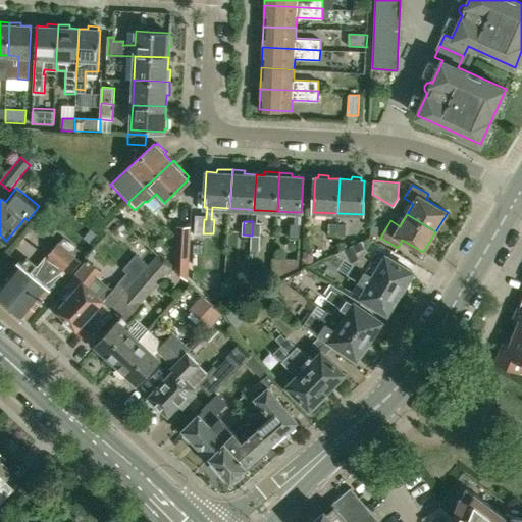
[(253,221),(252,236),(261,236),(261,222),(253,221)]
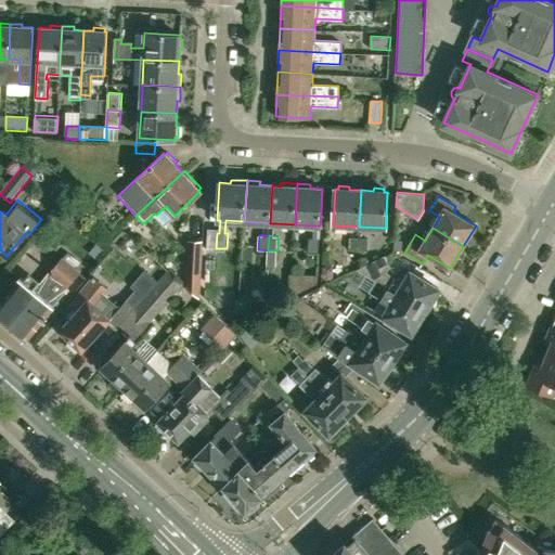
[(310,239),(309,253),(319,253),(319,250),(319,239),(314,239),(310,239)]
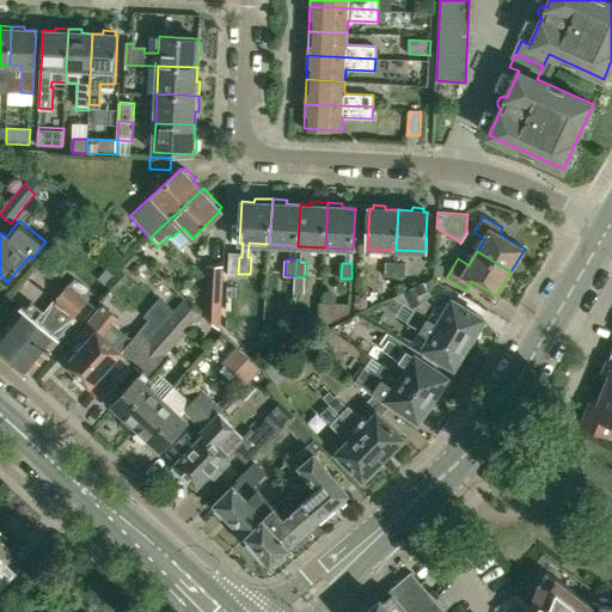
[(395,275),(396,263),(385,263),(384,275),(395,275)]
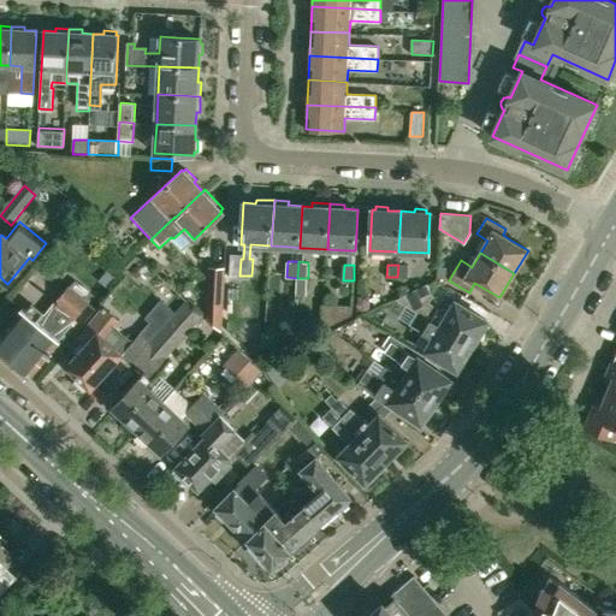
[(398,265),(397,277),(408,278),(408,266),(398,265)]
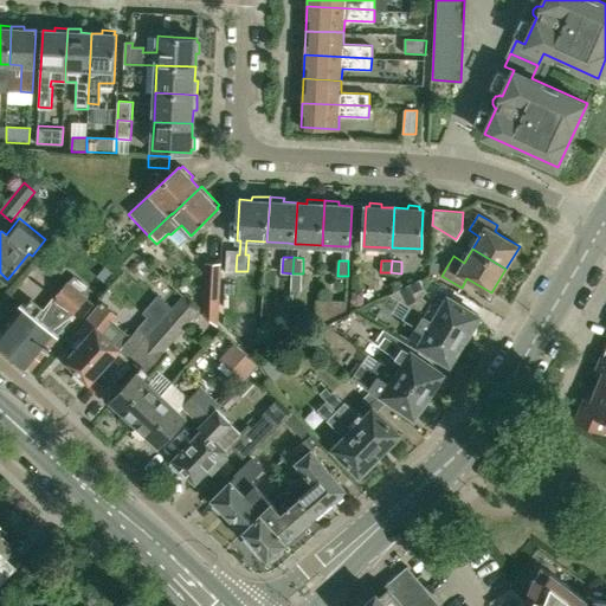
[(211,266),(208,316),(223,329),(225,266),(211,266)]
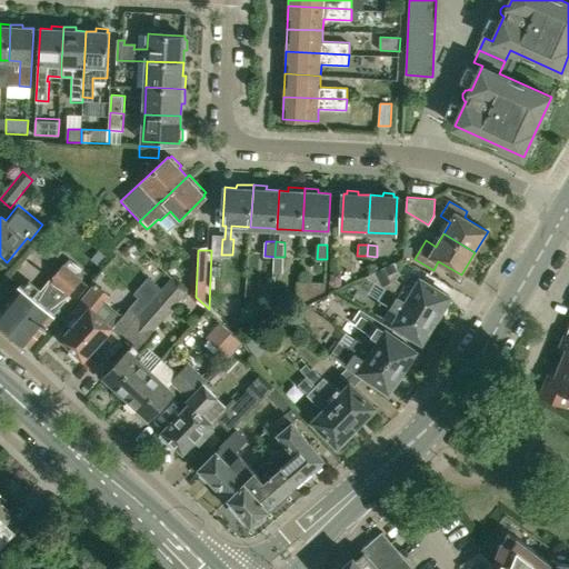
[(449,296),(430,285),(421,279),(413,290),(397,280),(399,275),(393,262),(366,276),(385,287),(436,318),(440,311),(443,313),(450,300),(448,298),(449,296)]
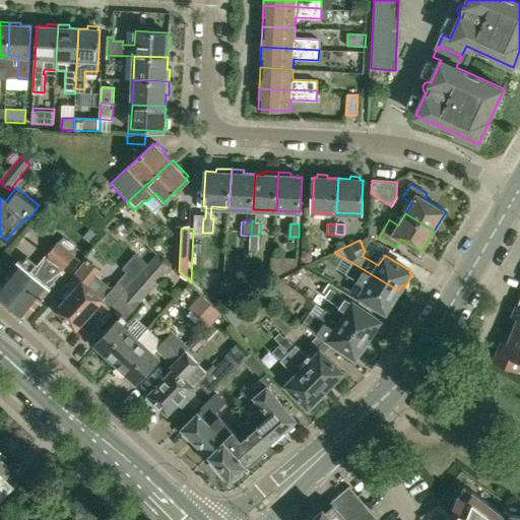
[(0,298),(24,318),(50,287),(77,255),(60,241),(34,273),(19,261),(0,283),(0,298)]
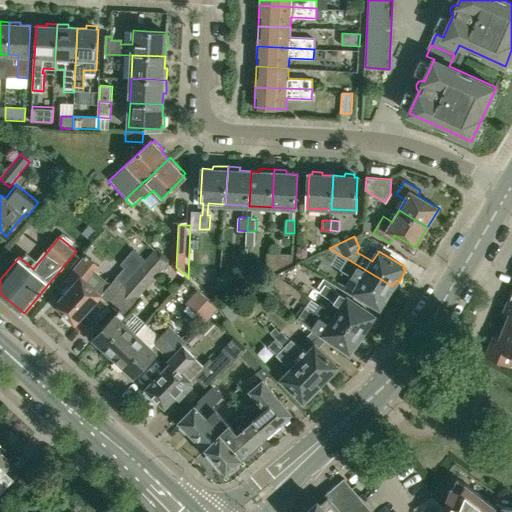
[(147,323),(133,311),(142,301),(138,298),(170,262),(156,249),(135,273),(109,302),(127,318),(124,321),(116,314),(93,339),(103,348),(102,352),(112,361),(147,323)]
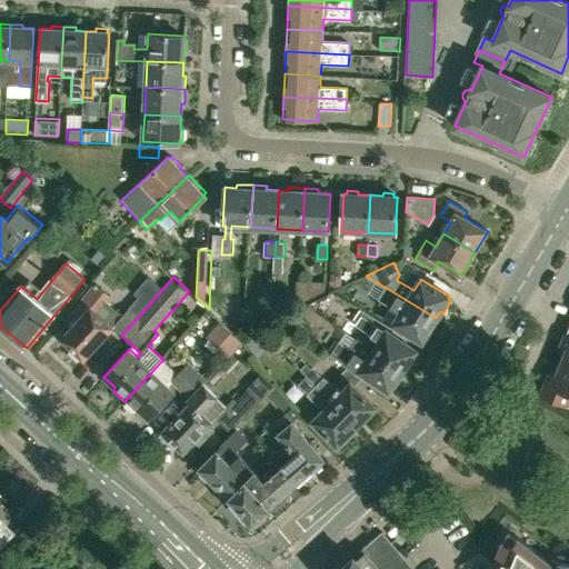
[(299,282),(298,307),(326,292),(326,283),(299,282)]
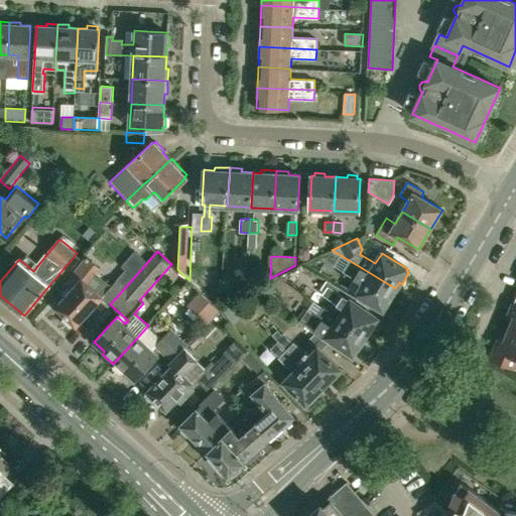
[(112,285),(97,272),(101,269),(89,258),(66,282),(73,288),(55,307),(65,315),(62,317),(72,326),(74,324),(76,326),(102,296),(110,304),(136,275),(128,267),(112,285)]
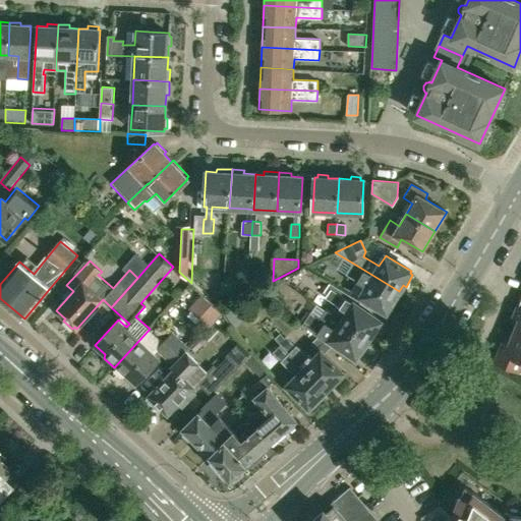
[(399,291),(352,263),(345,274),(366,287),(360,296),(368,302),(387,312),(388,310),(390,311),(397,300),(395,298),(399,291)]
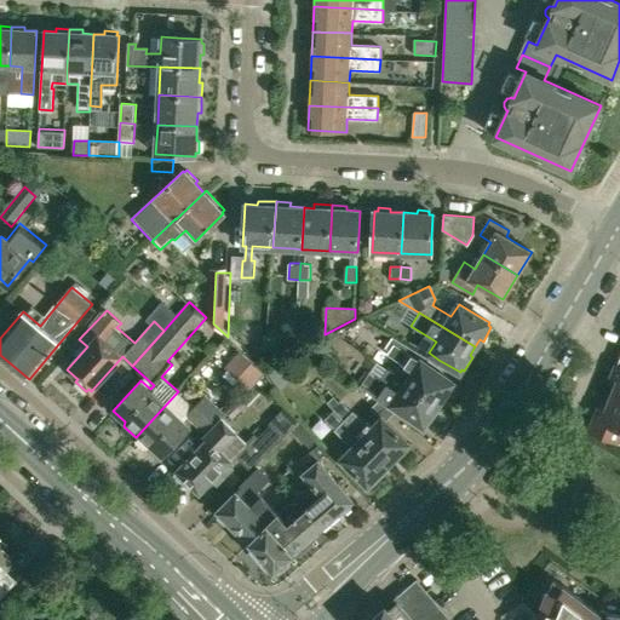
[(454,382),(425,362),(428,359),(392,338),(385,349),(389,351),(386,354),(402,363),(396,372),(443,403),(451,394),(447,391),(454,382)]
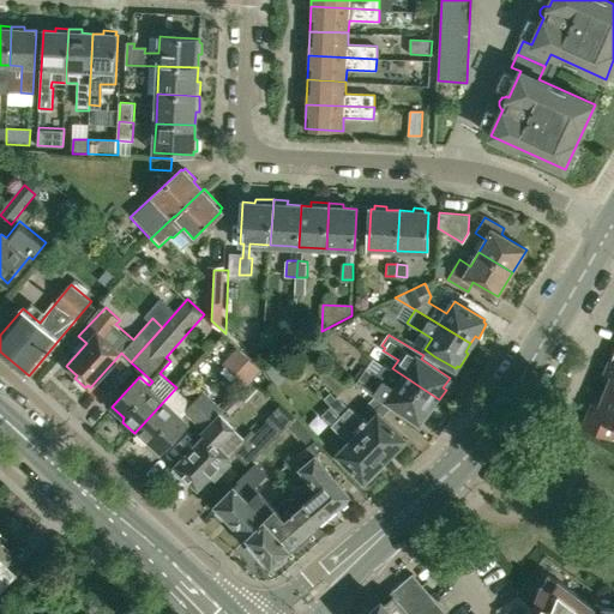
[(238,349),(224,363),(246,383),(259,369),(238,349)]
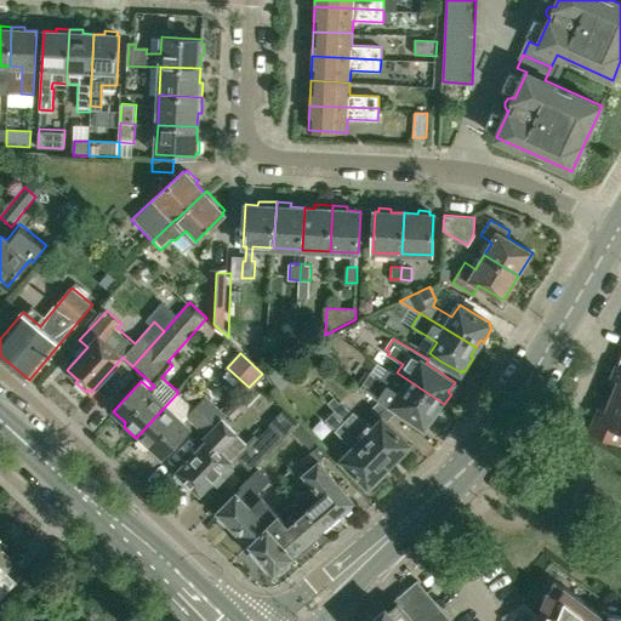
[(269,374),(283,389),(300,375),(286,359),(269,374)]
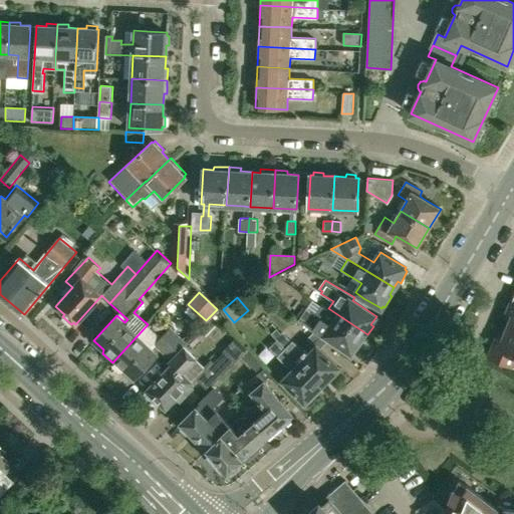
[(367,334),(328,308),(324,306),(323,308),(321,307),(315,316),(308,311),(303,319),(323,335),(351,353),(356,345),(358,347),(367,334)]
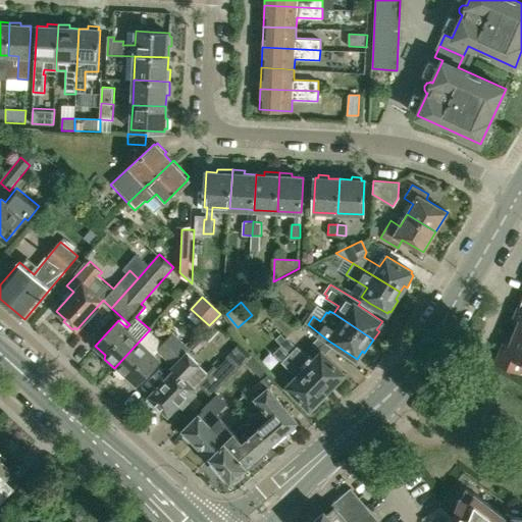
[(173,332),(159,347),(156,344),(160,340),(150,329),(114,368),(123,376),(126,375),(137,384),(163,356),(173,365),(187,352),(190,349),(173,332)]
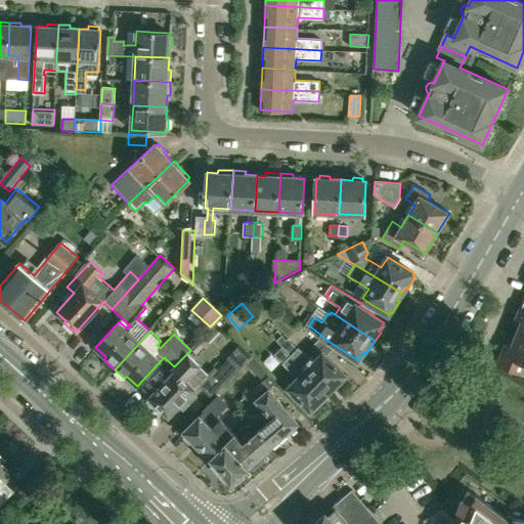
[(523,336),(517,334),(514,343),(508,340),(498,363),(520,373),(523,375),(523,336)]
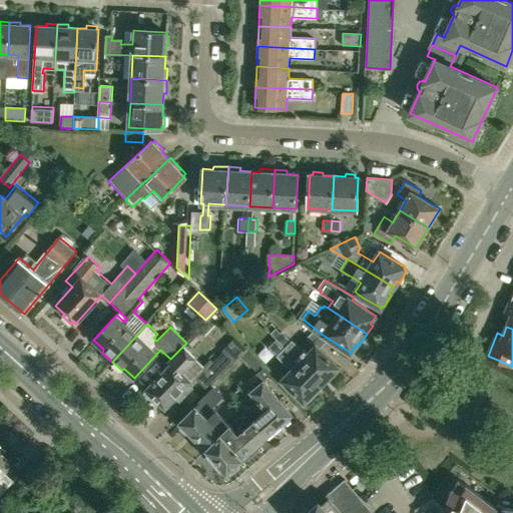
[(276,339),(281,334),(277,329),(272,334),(276,339)]
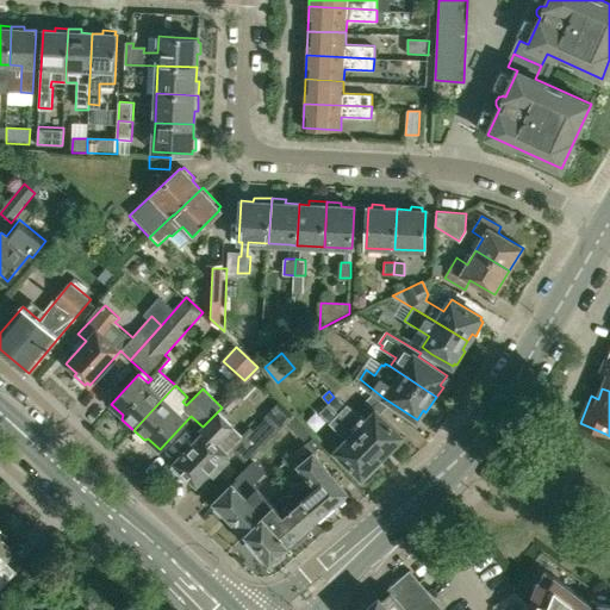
[(338,414),(386,459),(404,440),(402,437),(403,436),(386,419),(380,414),(387,406),(374,396),(366,404),(374,411),(363,422),(348,405),(338,414)]
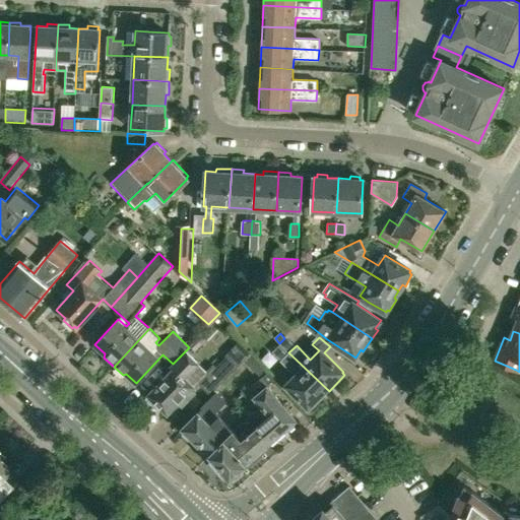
[(312,408),(329,391),(288,352),(281,344),(273,352),(296,374),(284,385),(309,407),(309,406),(312,408)]
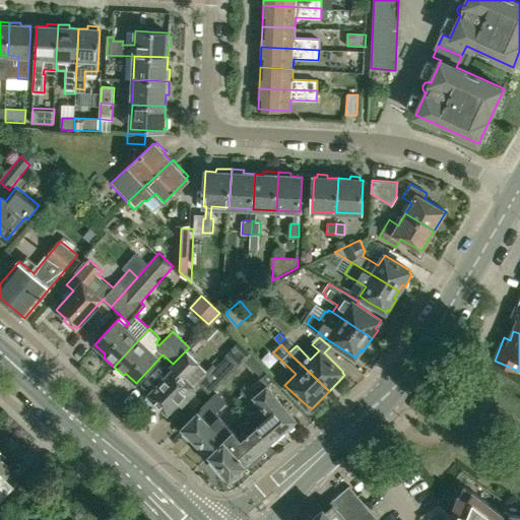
[(206,374),(196,365),(198,363),(186,350),(173,364),(171,366),(174,368),(147,394),(149,396),(147,398),(156,407),(158,405),(168,413),(180,400),(184,403),(196,391),(192,387),(198,382),(211,394),(243,363),(233,352),(218,368),(215,365),(206,374)]
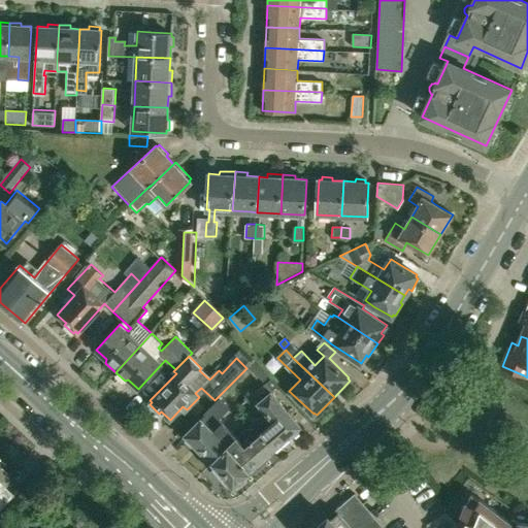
[(270,372),(257,358),(251,365),(263,380),(270,372)]
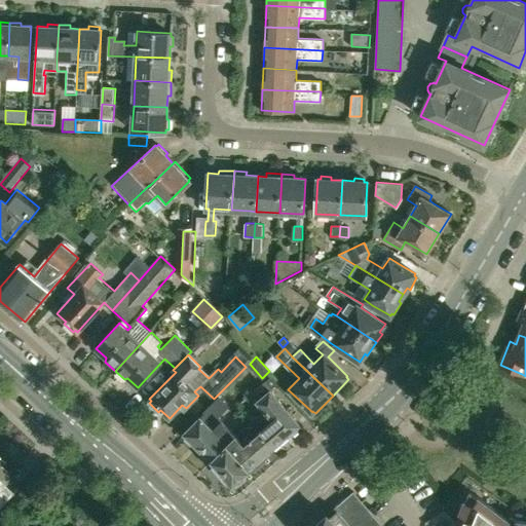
[(266,381),(262,384),(265,386),(269,391),(276,384),(278,382),(272,376),(266,381)]
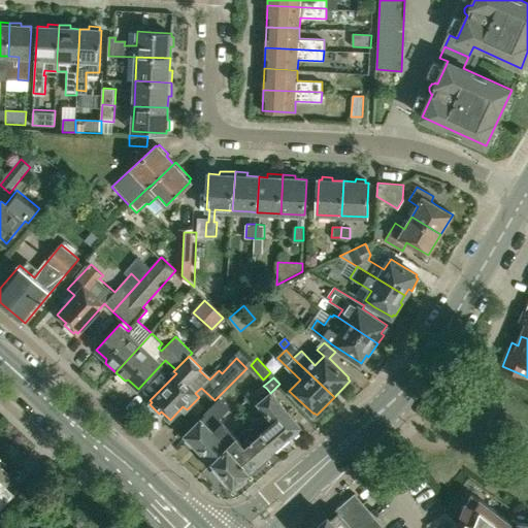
[(298,427),(301,426),(271,393),(259,403),(266,410),(254,423),(274,448),(291,433),(294,434),(298,430),(298,427)]
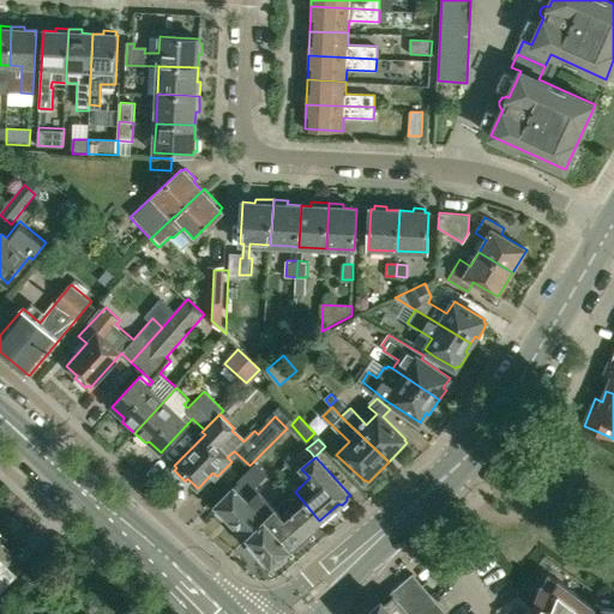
[(248,537),(275,510),(254,486),(266,475),(256,464),(215,505),(217,507),(217,511),(223,516),(226,516),(247,537),(248,537)]
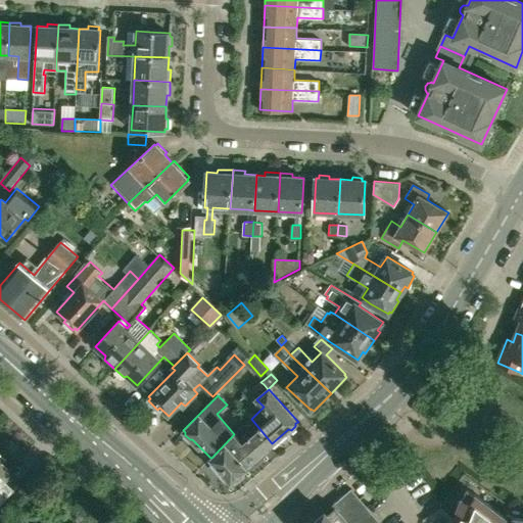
[(246,466),(272,443),(251,419),(243,426),(248,432),(240,439),(234,434),(211,458),(232,480),(247,467),(246,466)]
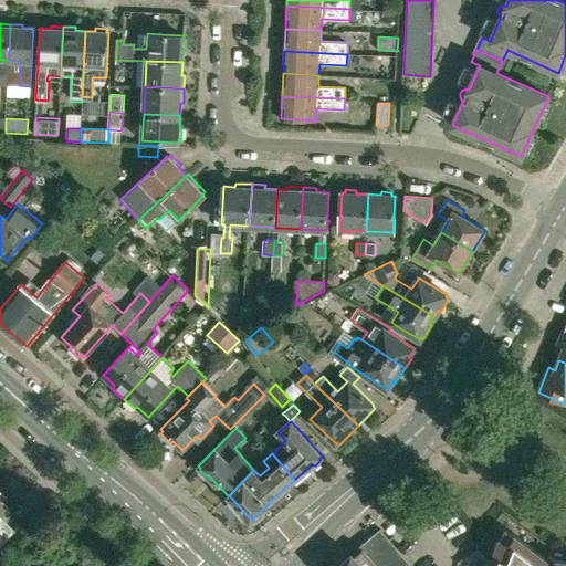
[(388,538),(380,528),(359,546),(368,556),(388,538)]
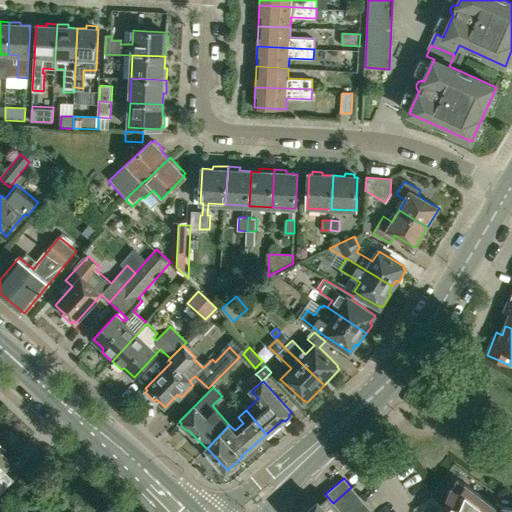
[(511,511),(511,508),(495,506),(492,507),(464,483),(461,490),(453,486),(442,511),(511,511)]
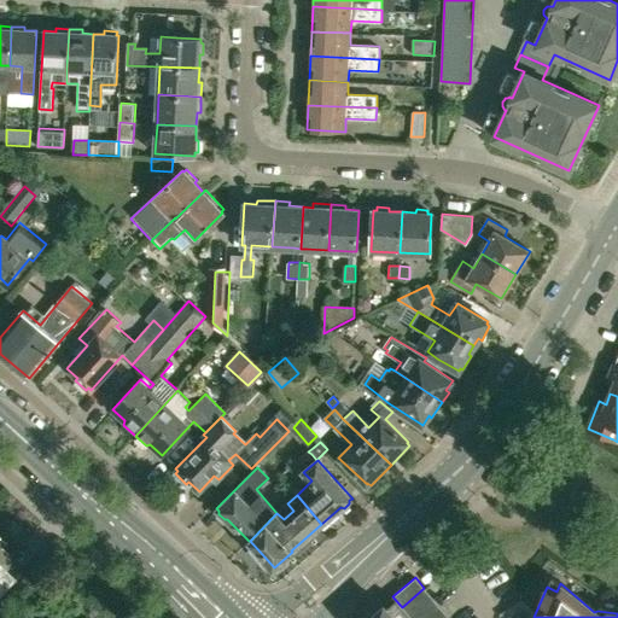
[(433,599),(424,588),(402,607),(412,617),(433,599)]
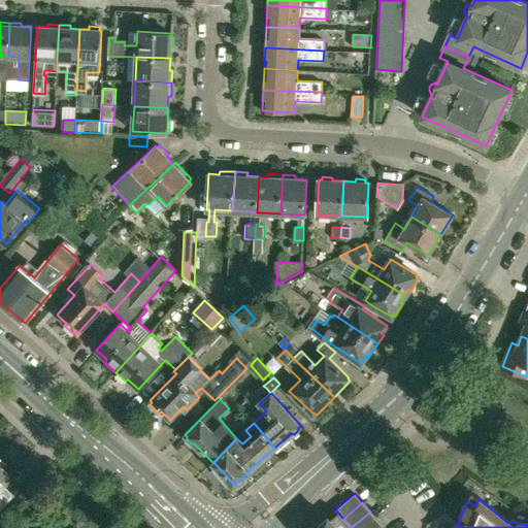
[(351,527),(352,527),(343,519),(335,509),(314,527),(351,527)]
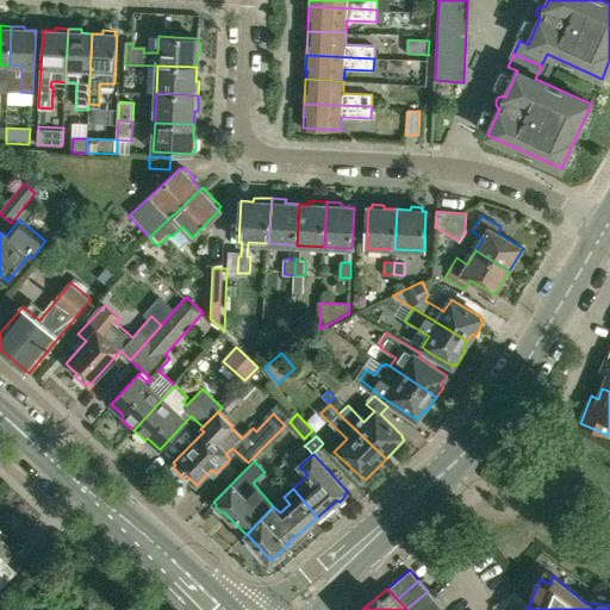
[(427,609),(437,602),(428,591),(406,609),(405,609),(427,609)]
